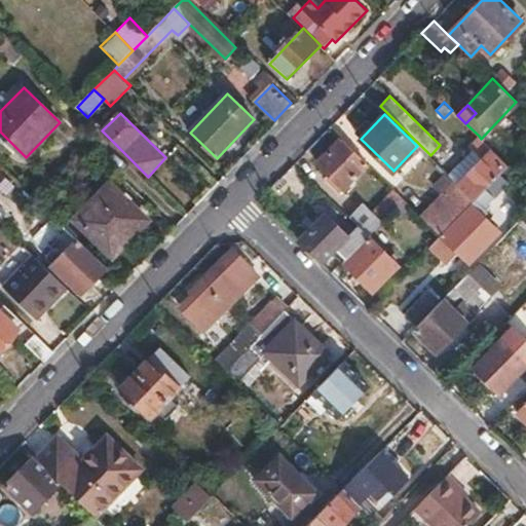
[(478,147),(449,177),(474,201),(485,190),(499,174),(509,165),(493,151),(481,139),(479,136),(474,143),(478,147)]
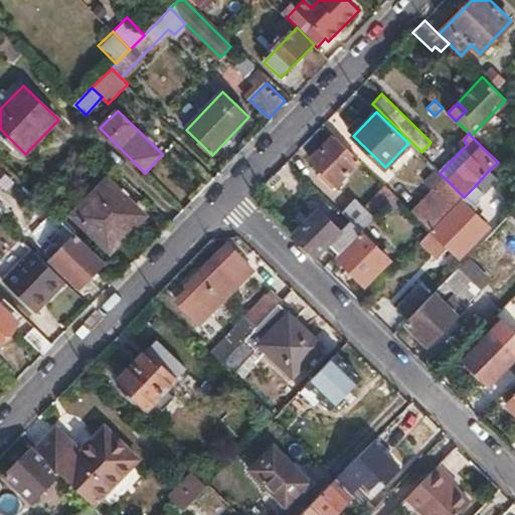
[(496,134),(483,148),(498,162),(511,148),(496,134)]
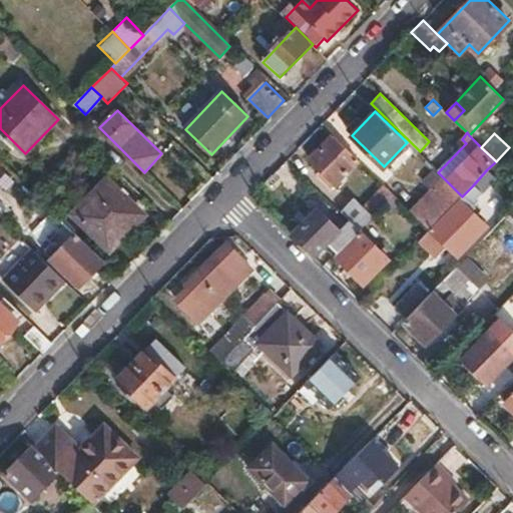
[(358,159),(332,134),(310,158),(322,170),(317,174),(331,188),(358,159)]
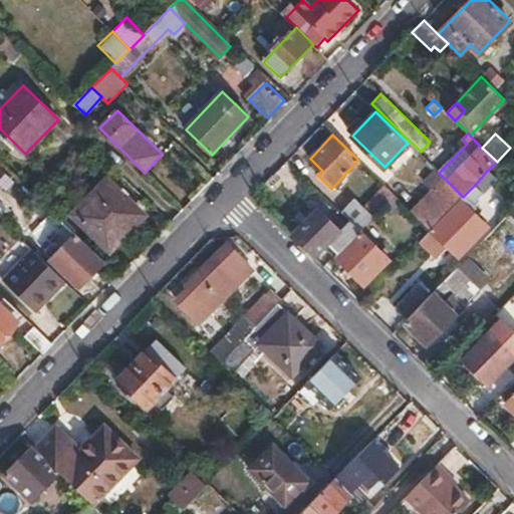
[(407,207),(431,230),(463,197),(439,173),(407,207)]
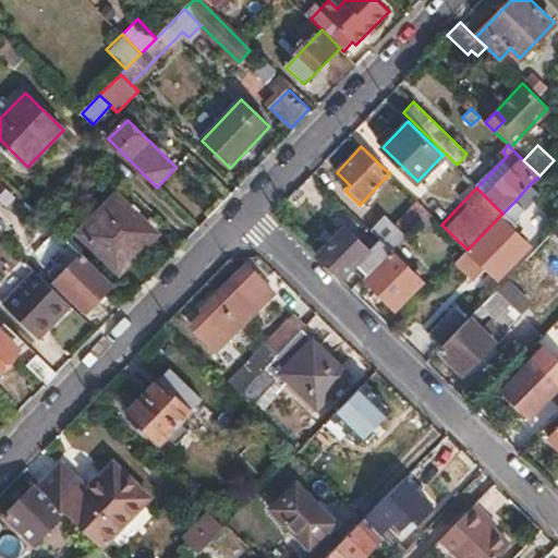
[(119,195),(83,232),(122,270),(157,233),(119,195)]
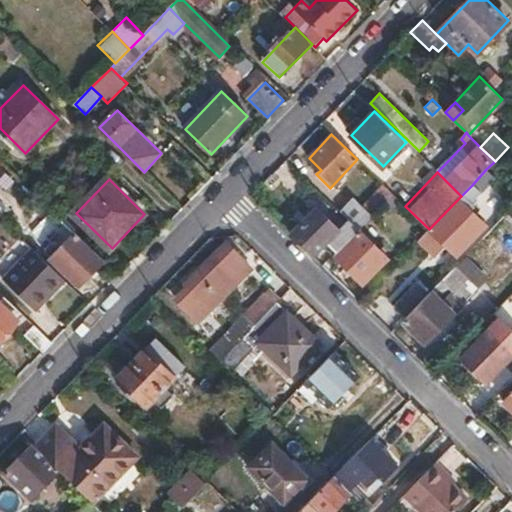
[(382,183),(371,193),(383,204),(393,194),(382,183)]
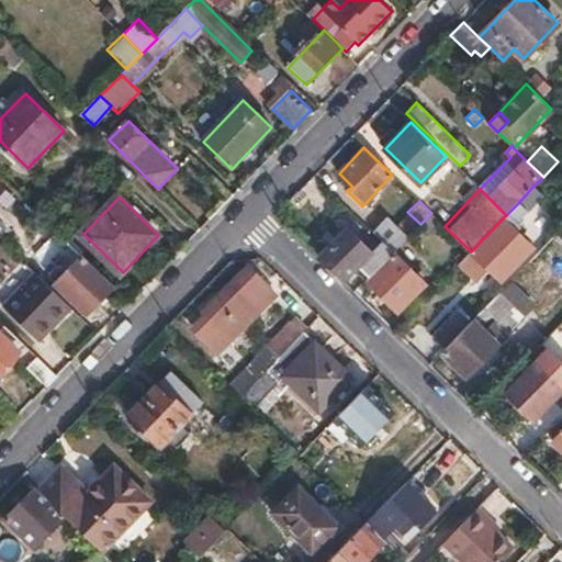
[(506,215),(471,251),(502,281),(532,249),(516,232),(520,227),(517,223),(527,212),(518,203),(506,215)]
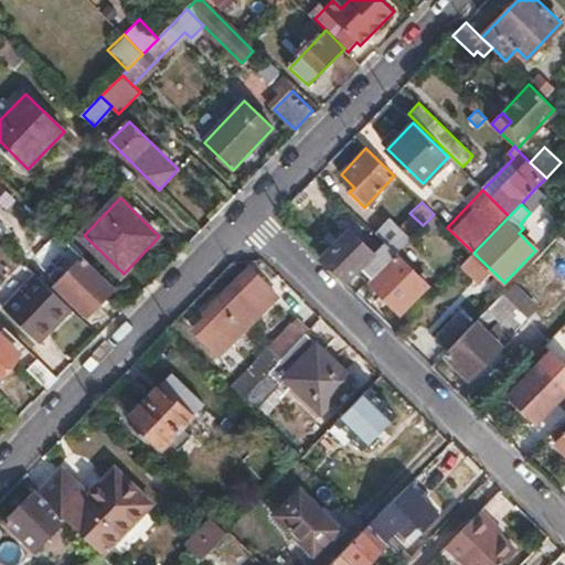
[(388,219),(373,233),(384,243),(395,254),(423,225),(409,213),(397,226),(388,219)]
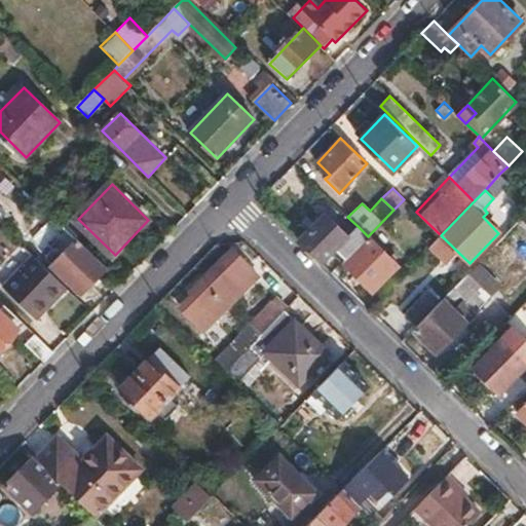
[(324,214),(299,240),(322,264),(332,254),(341,263),(368,236),(358,226),(348,237),(324,214)]
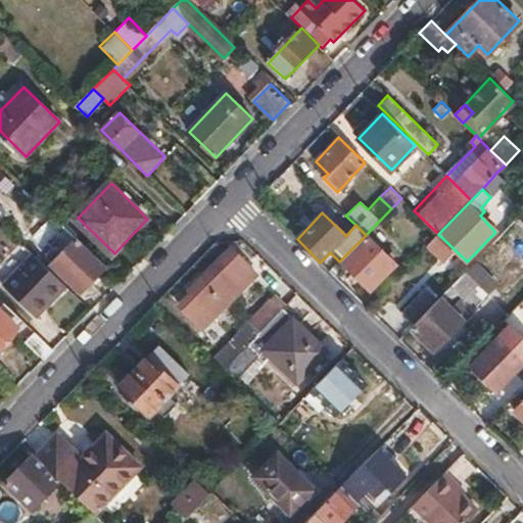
[(366,235),(339,262),(371,290),(395,264),(366,235)]
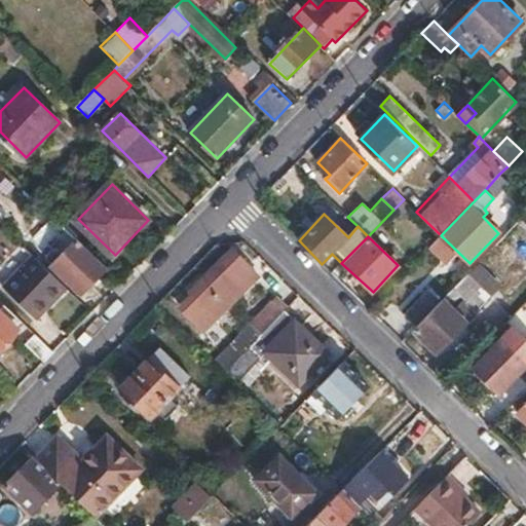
[(109,267),(79,238),(52,267),(82,295),(109,267)]
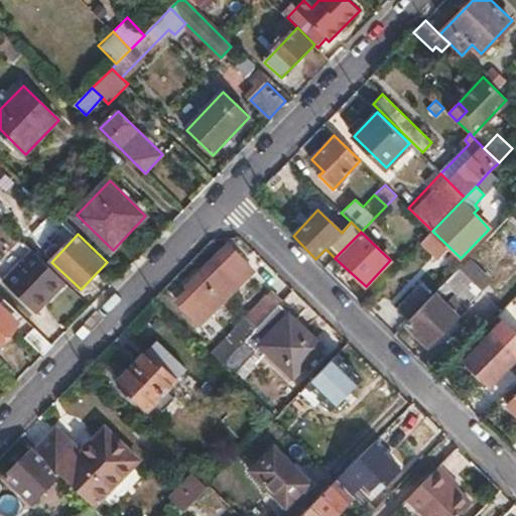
[(189,293),(177,306),(199,327),(253,271),(228,248),(185,289),(189,293)]
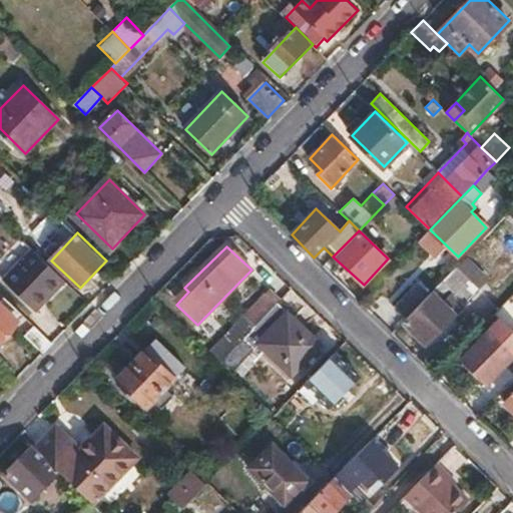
[(65,280),(33,250),(5,281),(36,310),(65,280)]
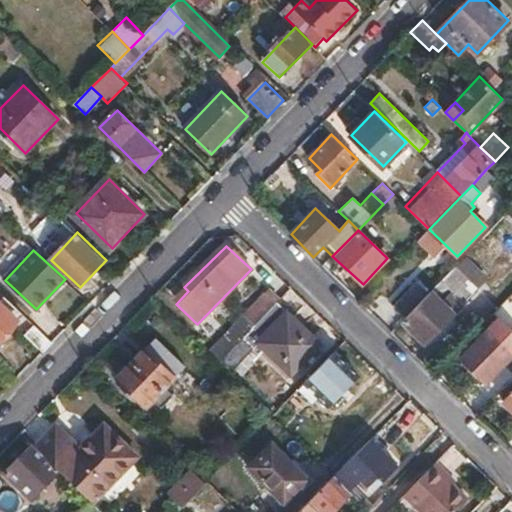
[(456,267),(442,281),(465,303),(478,290),(456,267)]
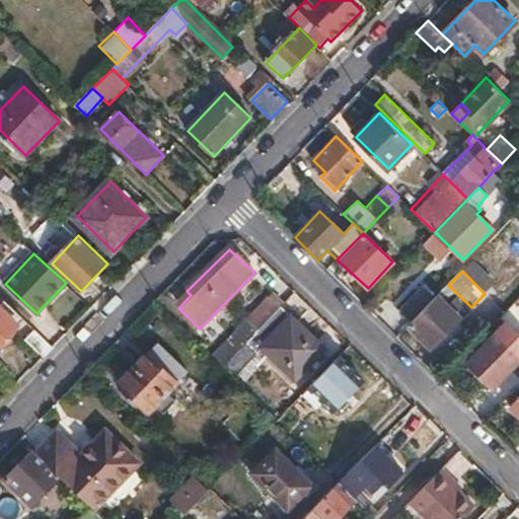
[(399,310),(412,322),(434,299),(422,287),(399,310)]
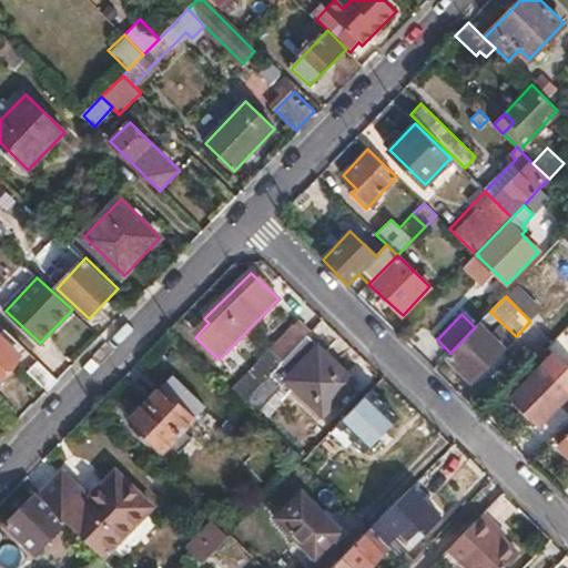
[(450,353),(447,356),(473,381),(477,375),(504,348),(510,341),(498,328),(490,336),(479,324),(475,327),(450,353)]
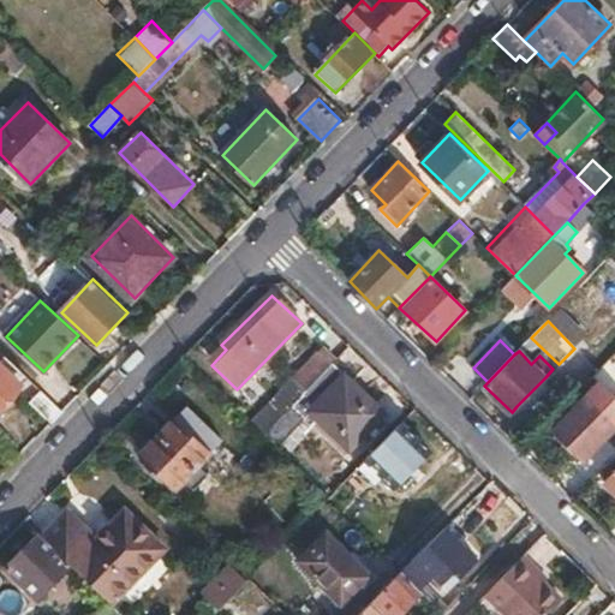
[(318,352),(250,423),(263,435),(330,364),(318,352)]
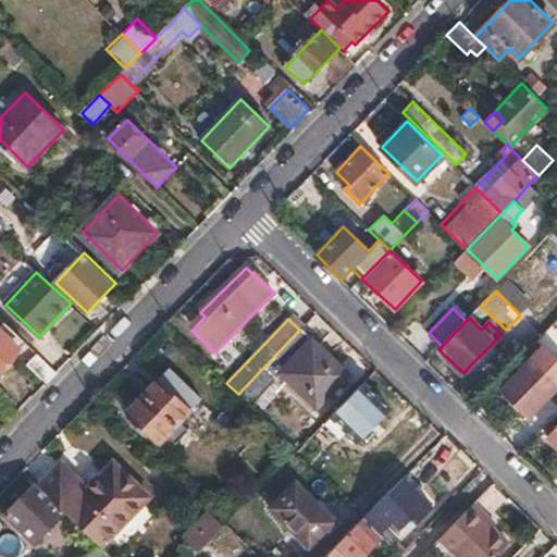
[(0,369),(25,343),(4,322),(0,326),(0,369)]
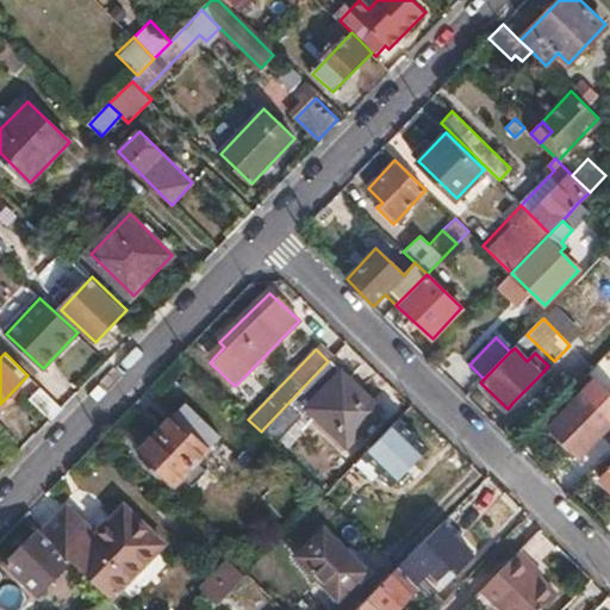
[(328,361),(261,431),(275,446),(307,411),(344,447),(380,410),(328,361)]
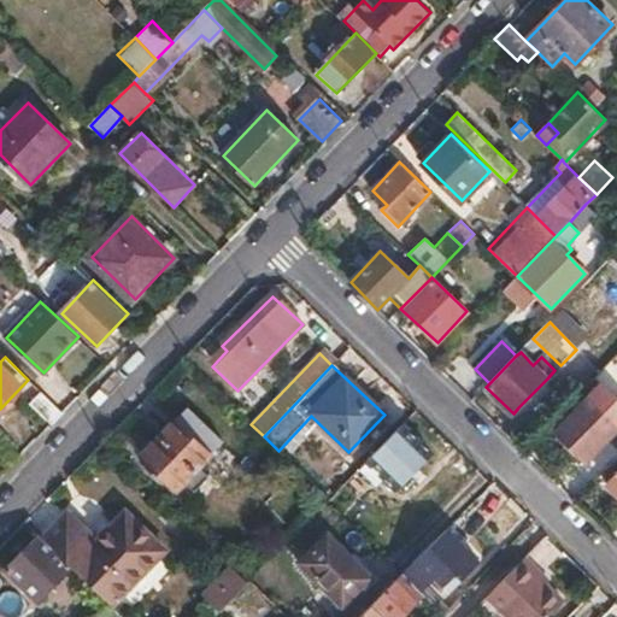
[(547,378),(518,407),(527,416),(554,386),(547,378)]
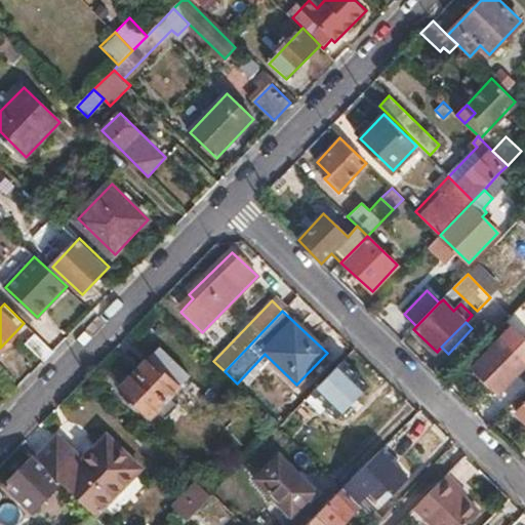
[(27,345),(44,361),(53,352),(37,334),(27,345)]
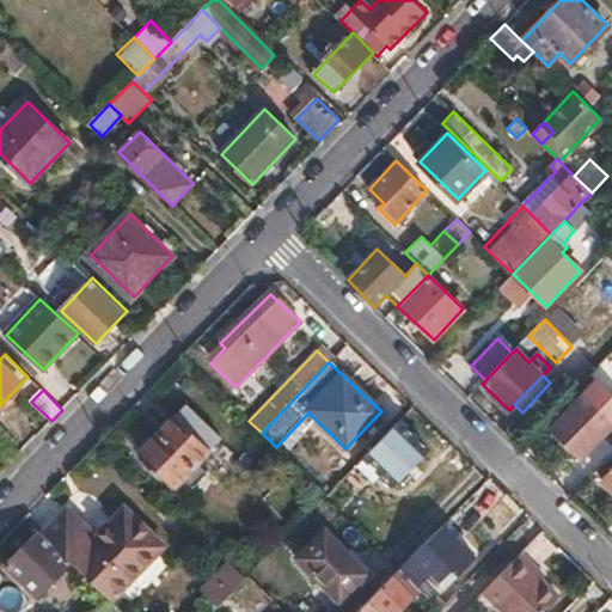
[(611,424),(582,396),(552,428),(581,458),(611,426),(611,424)]
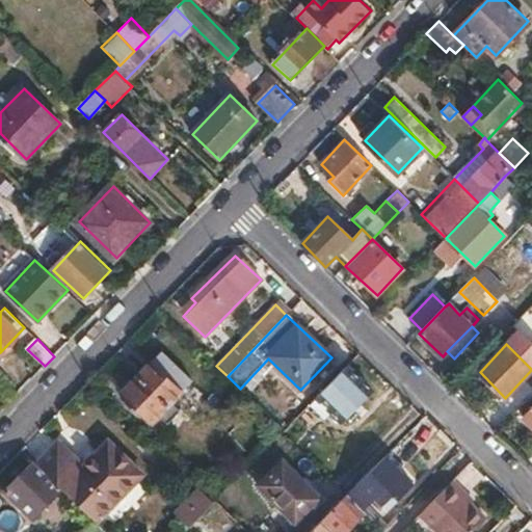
[(160,351),(121,393),(152,422),(158,416),(166,424),(179,411),(170,403),(192,380),(160,351)]
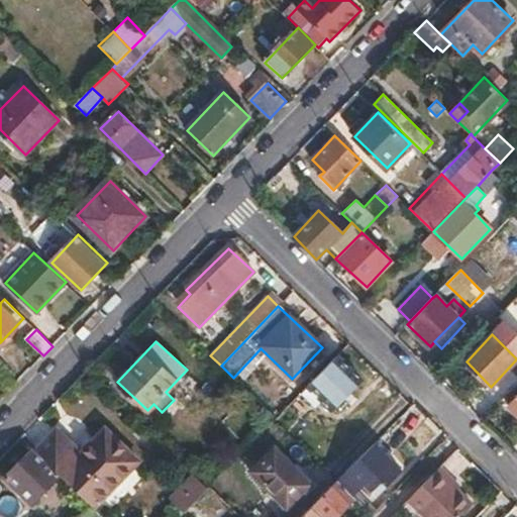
[(335,356),(307,386),(333,410),(360,381),(335,356)]
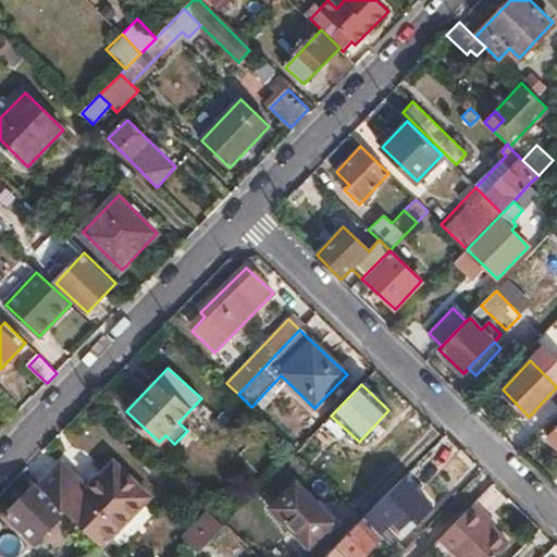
[(62,465),(39,487),(64,512),(95,543),(100,548),(148,497),(113,463),(88,491),(62,465)]
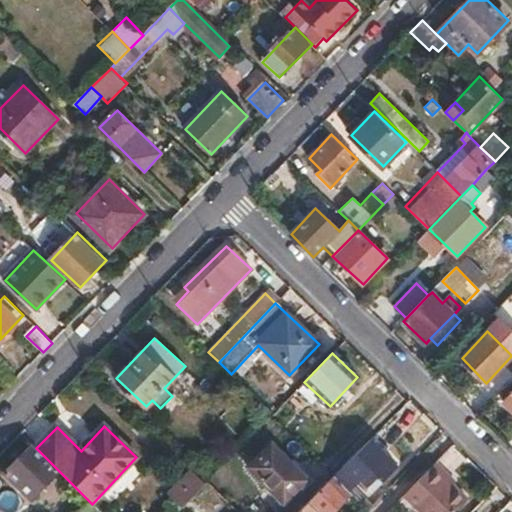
[(370,440),(337,472),(354,488),(363,480),(369,486),(375,480),(369,474),(373,470),(385,481),(399,467),(370,440)]
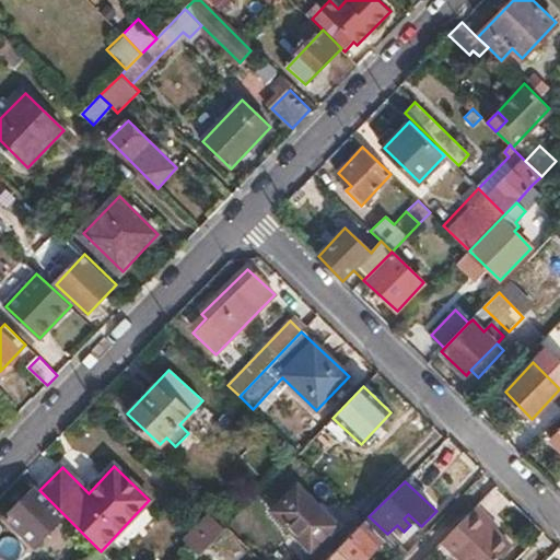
[(39,490),(36,487),(6,518),(34,546),(65,515),(39,490)]
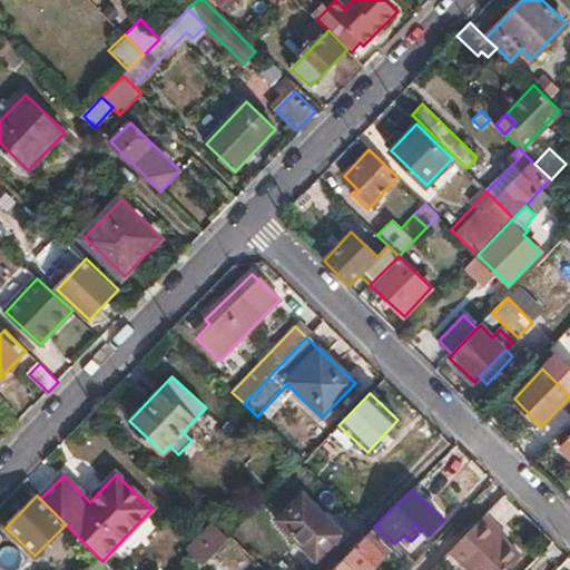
[(301,495),(277,522),(316,560),(342,534),(301,495)]
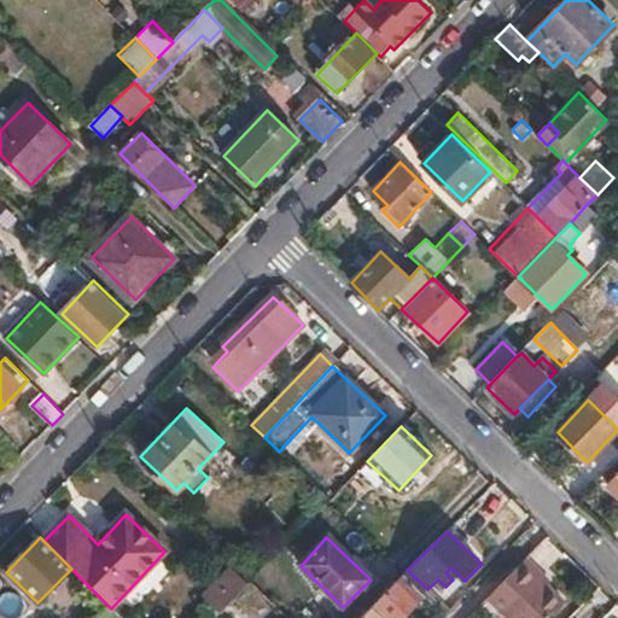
[(529,555),(493,594),(518,617),(548,617),(566,599),(549,583),(540,575),(544,570),(529,555)]
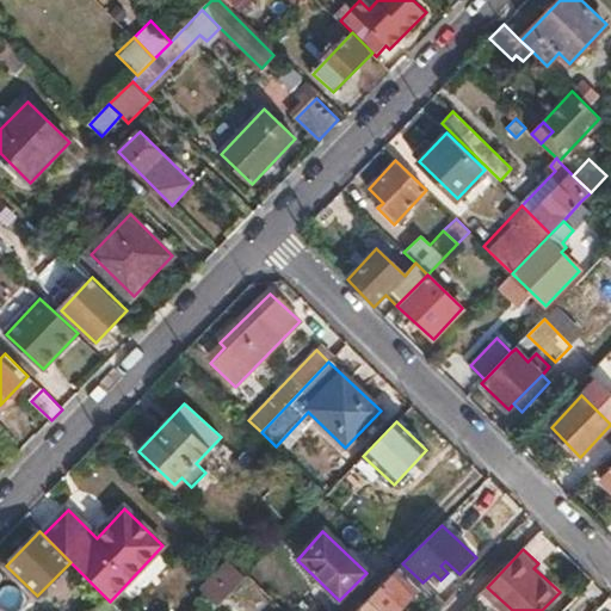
[(247,576),(232,562),(205,588),(215,597),(221,604),(247,578),(247,576)]
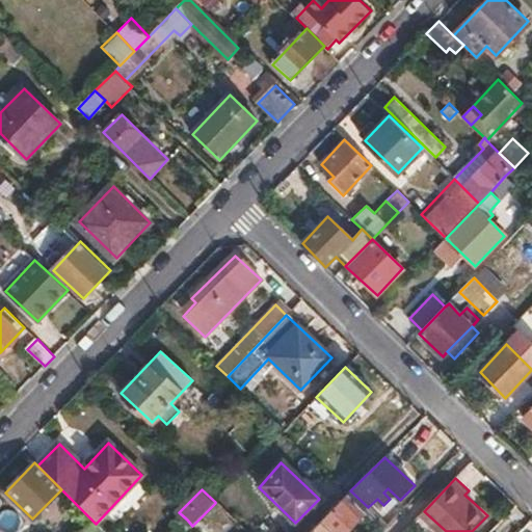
[(464,495),(473,502),(476,498),(469,490),(464,495)]
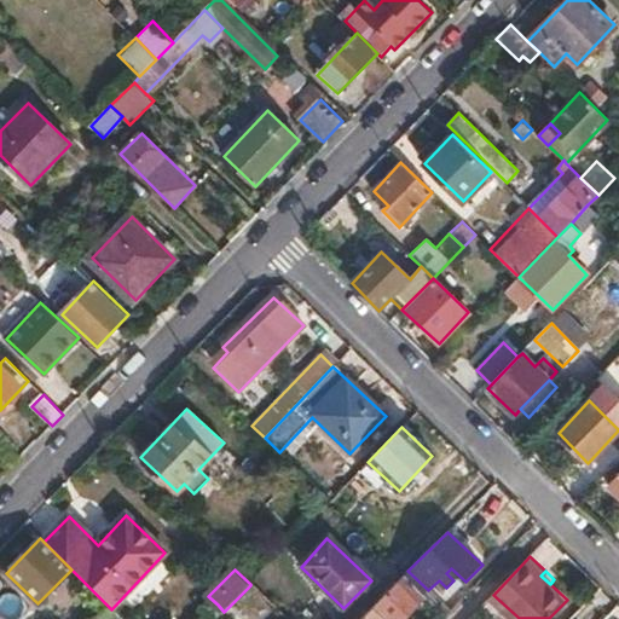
[(360,618),(401,618),(426,596),(404,576),(360,618)]
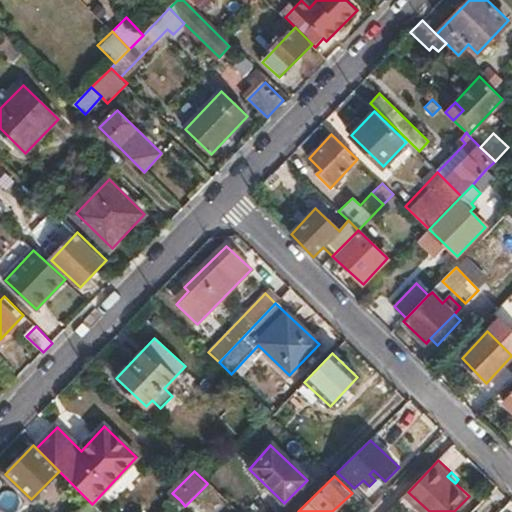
[(175,506),(180,511),(185,506),(180,500),(175,506)]
